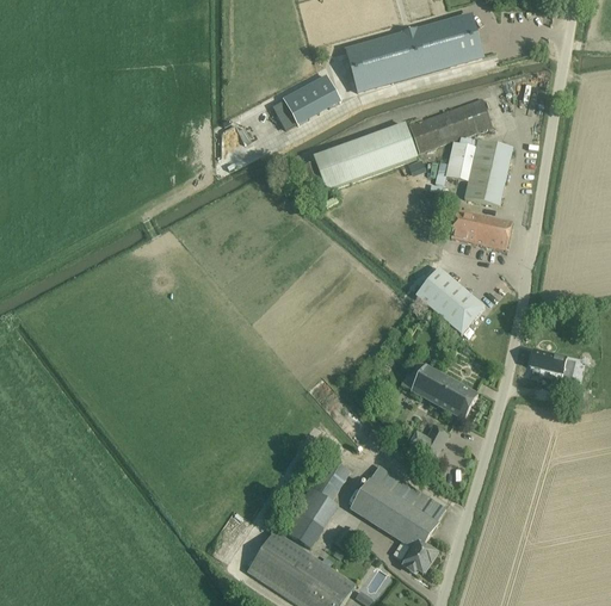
[(462,18),(351,57),(363,90),(473,49),(485,45),(473,13),(462,18)]
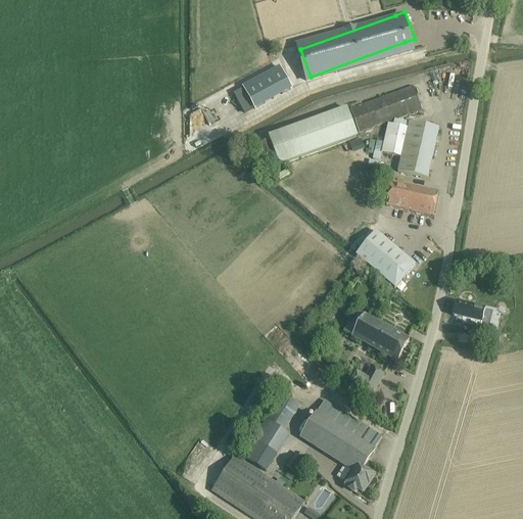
[(243,84),(254,105),(291,85),(280,63),(243,84)]
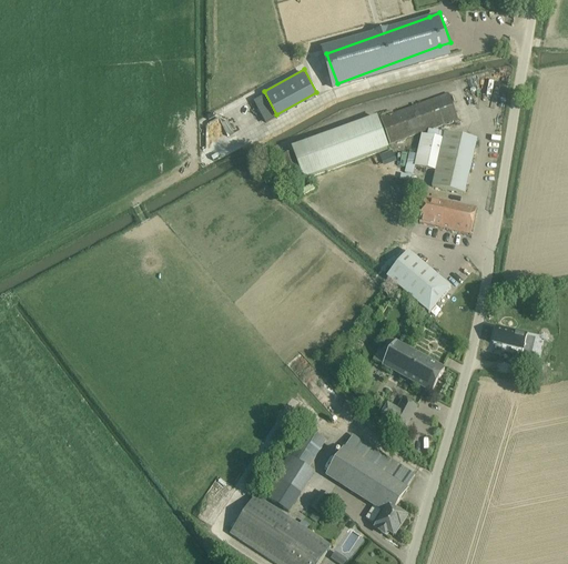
[(457,114),(448,90),(381,114),(389,140),(457,114)]
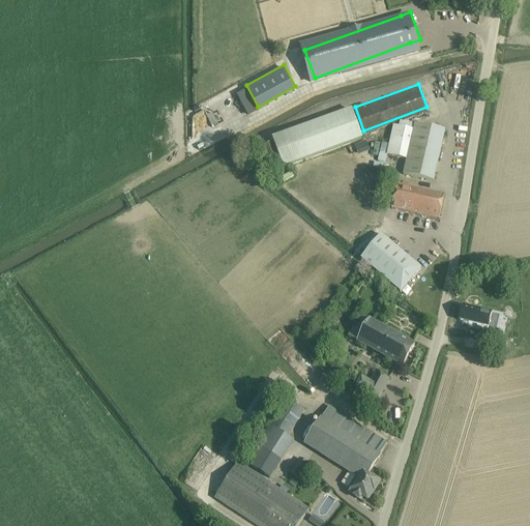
[(362,136),(352,108),(272,137),(283,165),(362,136)]
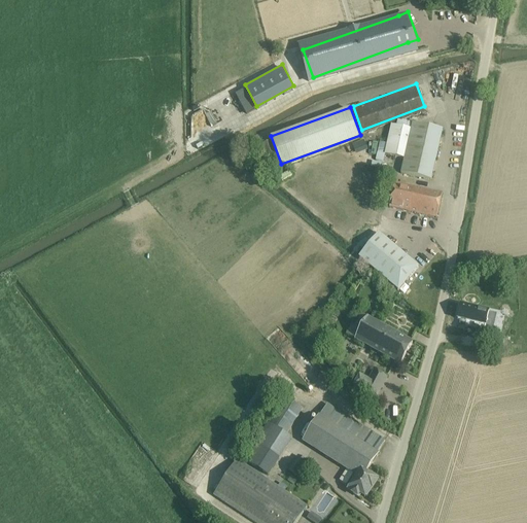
[(401,118),(397,117),(396,123),(391,121),(387,140),(379,139),(375,157),(383,159),(385,150),(403,154),(399,170),(430,177),(442,127),(401,117),(401,118)]
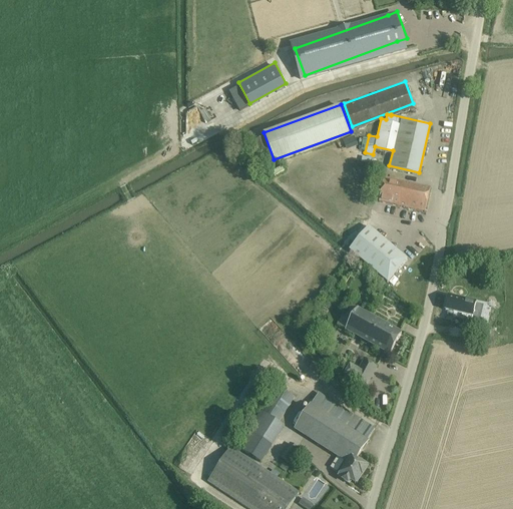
[(341,136),(344,145),(356,141),(353,132),(341,136)]
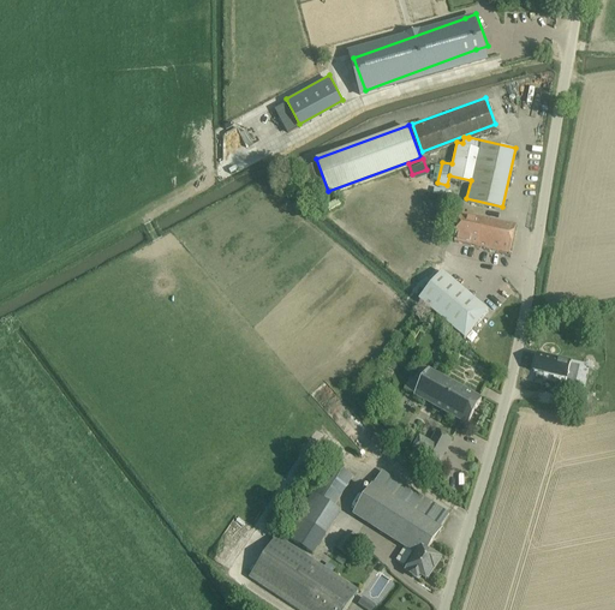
[(316,161),(305,165),(316,193),(327,190),(316,161)]
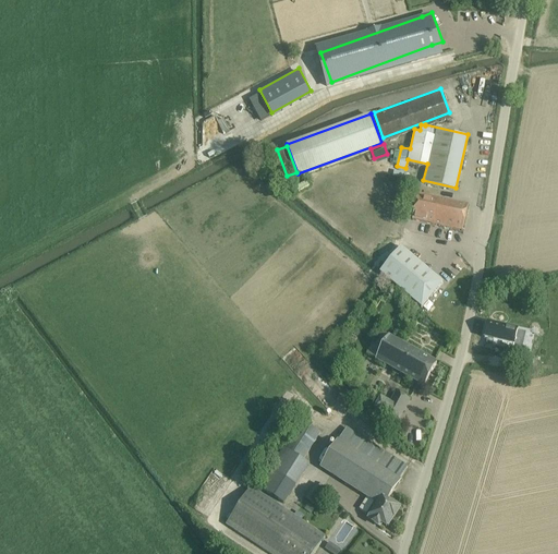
[(468,202),(457,200),(419,191),(413,216),(462,227),(468,202)]
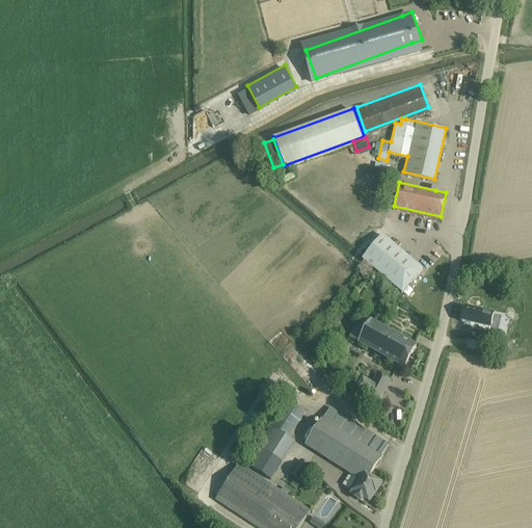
[(368,249),(362,256),(402,290),(422,265),(382,232),(371,245),(368,249)]
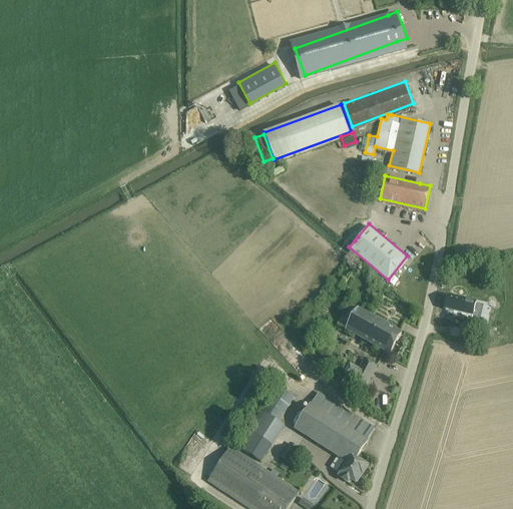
[(353,232),(350,236),(355,240),(358,236),(353,232)]
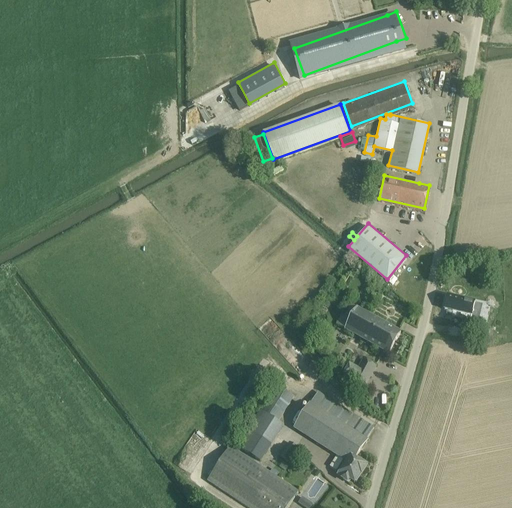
[(448,293),(444,306),(476,313),(477,309),(475,308),(475,307),(473,306),(474,300),(448,293)]
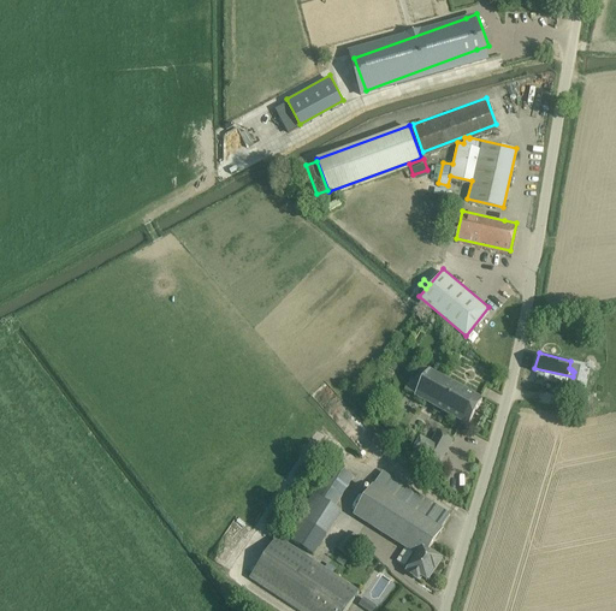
[(483,396),(472,390),(420,361),(406,387),(468,421),(483,396)]
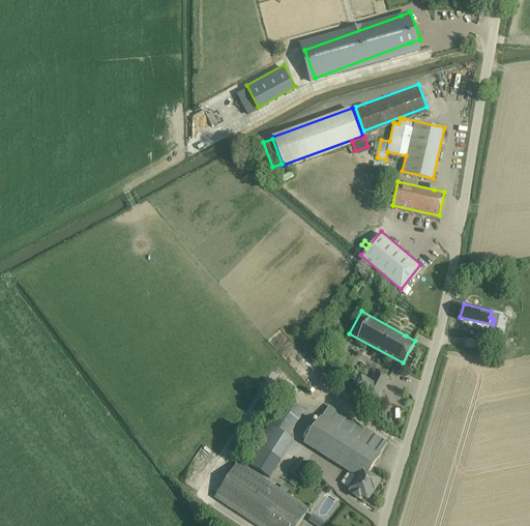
[(495,333),(504,334),(504,323),(495,323),(495,333)]
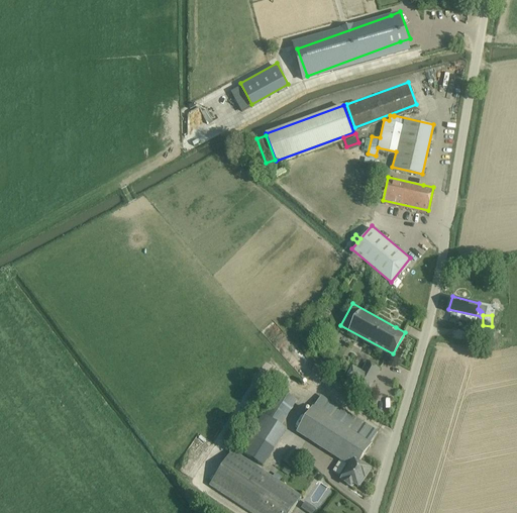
[(492,326),(483,325),(482,337),(494,338),(495,327),(492,326)]
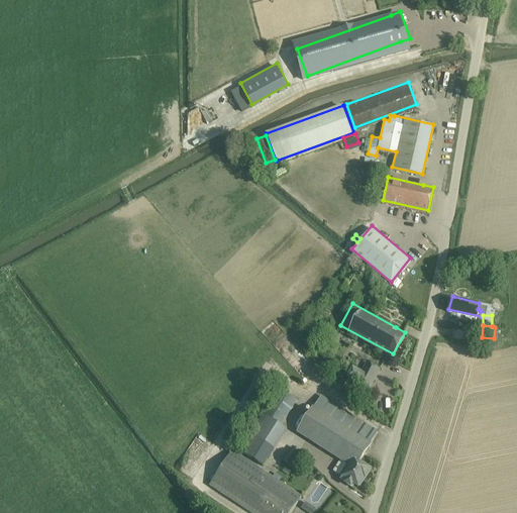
[(368,386),(379,366),(367,358),(362,368),(353,363),(347,375),(368,386)]
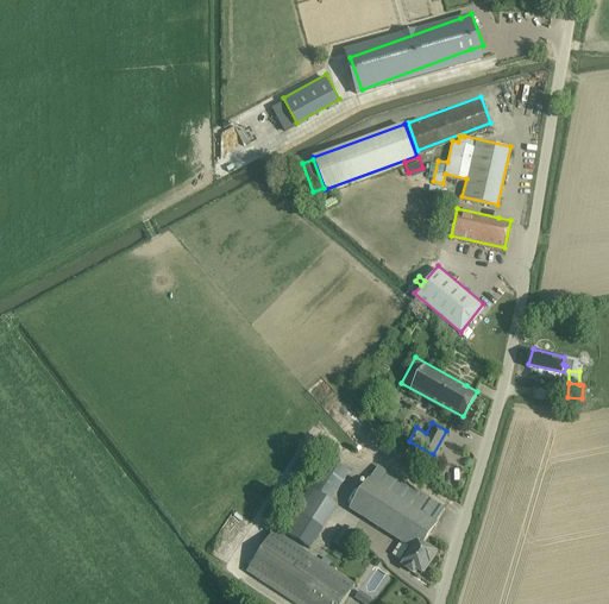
[(327,454),(308,484),(331,498),(350,469),(327,454)]
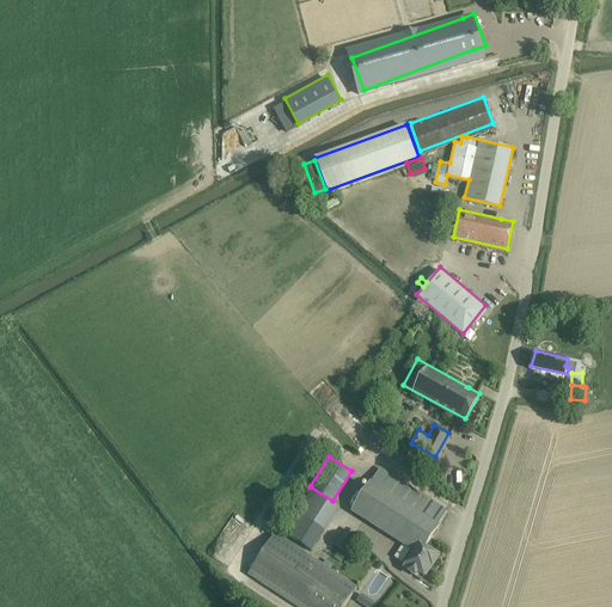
[(371,479),(438,521),(447,507),(380,465),(371,479)]
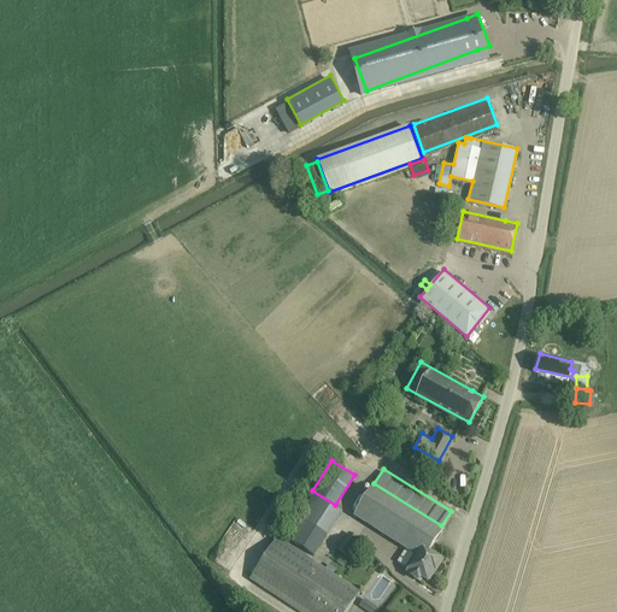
[(356,511),(407,543),(411,537),(428,548),(442,527),(441,525),(374,483),(356,511)]
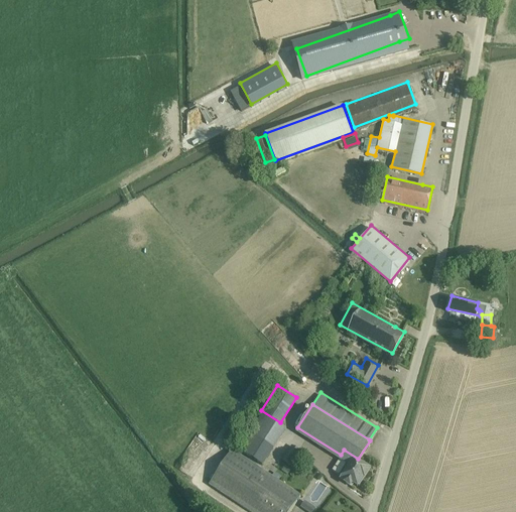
[(285,425),(280,422),(261,410),(238,448),(262,463),(285,425)]
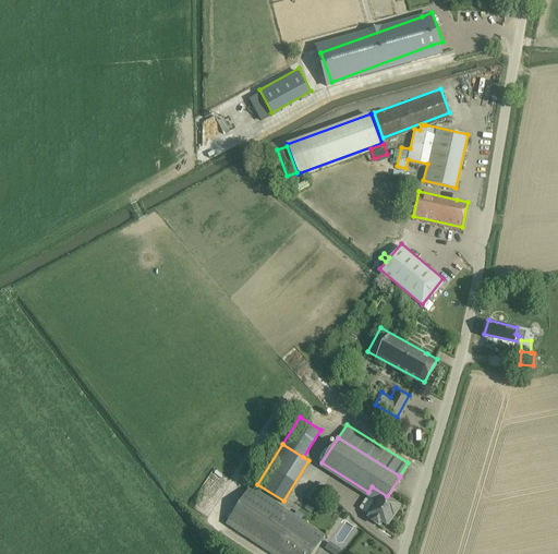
[(325,485),(315,478),(303,493),(314,501),(325,485)]
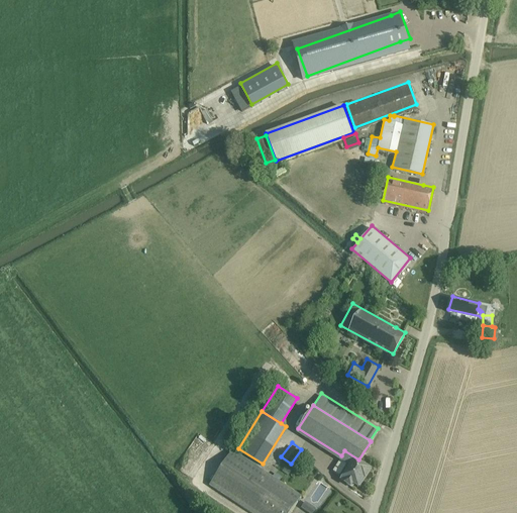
[(232,447),(209,482),(256,512),(287,512),(301,493),(232,447)]
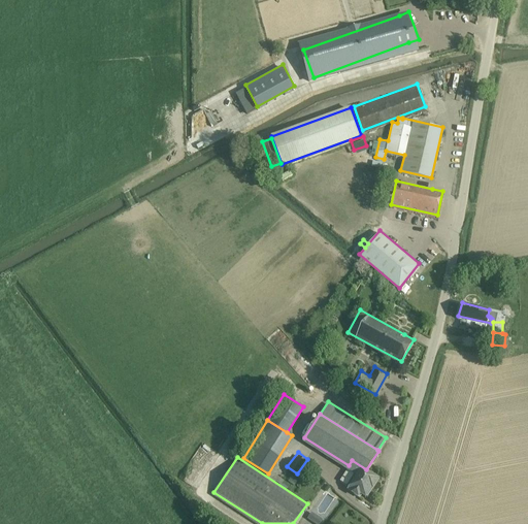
[(352,460),(349,465),(340,479),(345,482),(344,485),(353,490),(358,493),(360,490),(365,493),(364,494),(365,494),(366,493),(367,494),(377,478),(376,478),(376,476),(375,476),(366,469),(352,460)]
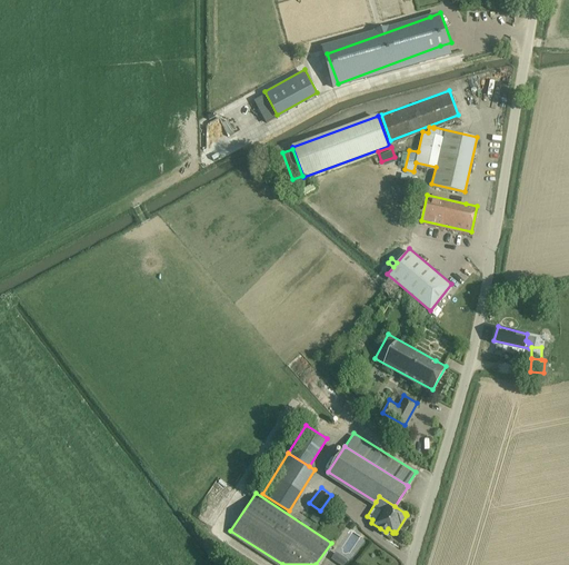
[(332,549),(329,557),(343,562),(346,554),(332,549)]
